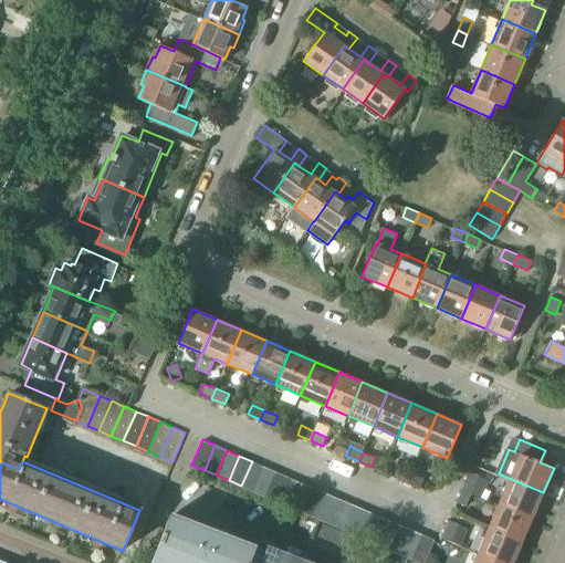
[(252,461),(241,486),(253,491),(264,466),(252,461)]
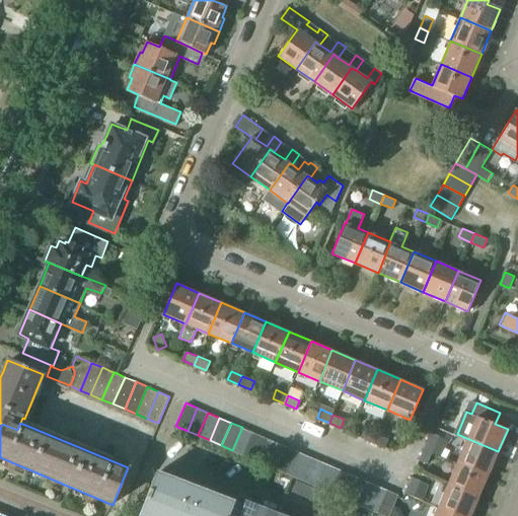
[(242,427),(232,450),(243,454),(253,432),(242,427)]
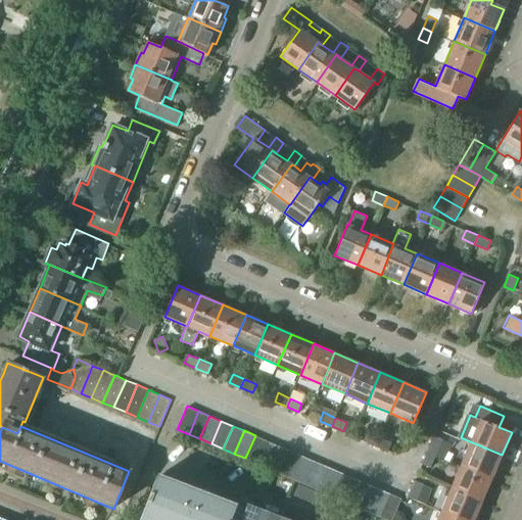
[(377,445),(380,436),(368,431),(365,440),(377,445)]
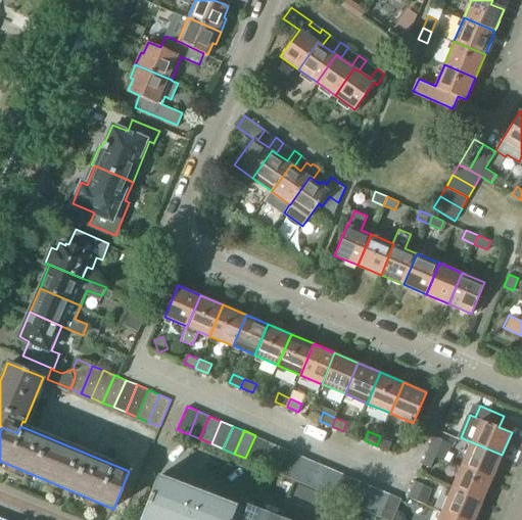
[(255,435),(245,458),(256,463),(266,439),(255,435)]
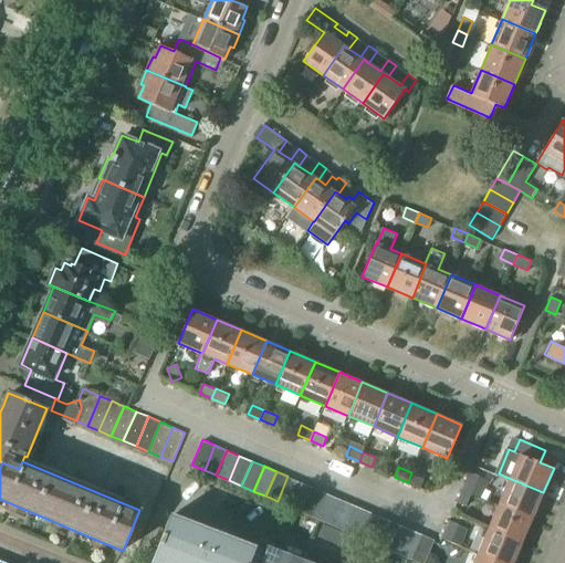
[(420,488),(425,478),(411,472),(408,482),(420,488)]
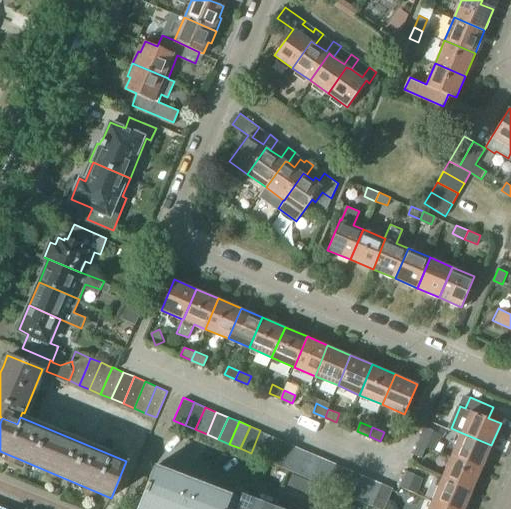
[(260,430),(251,453),(261,457),(271,435),(260,430)]
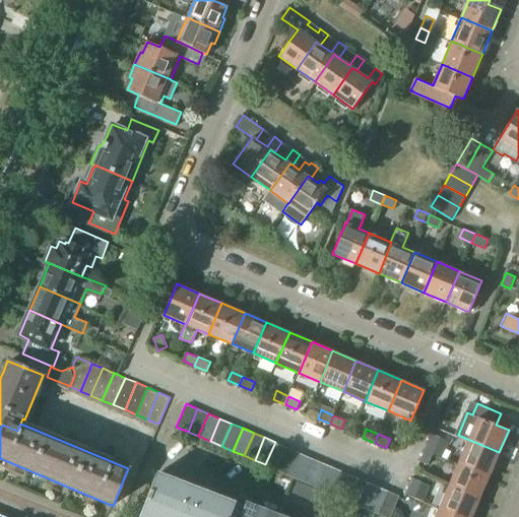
[(439,440),(431,437),(426,448),(434,452),(439,440)]
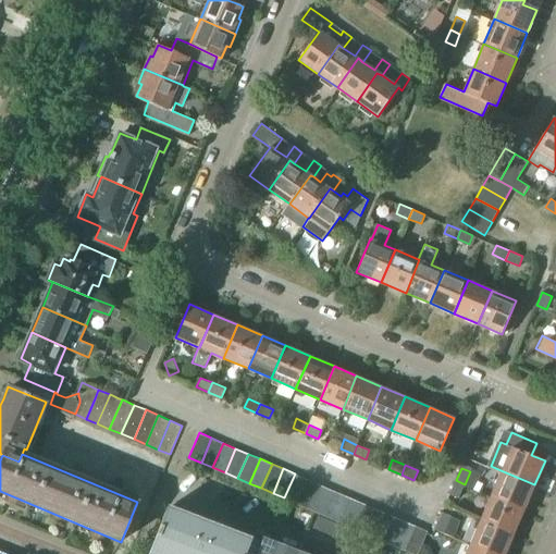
[(501,470),(491,495),(523,509),(534,484),(501,470)]
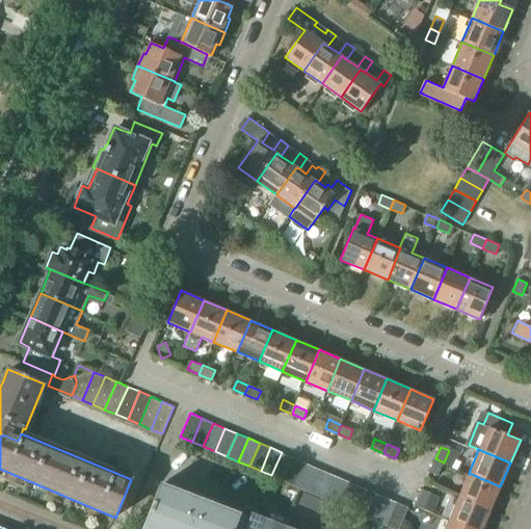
[(282,452),(271,475),(284,481),(294,457),(282,452)]
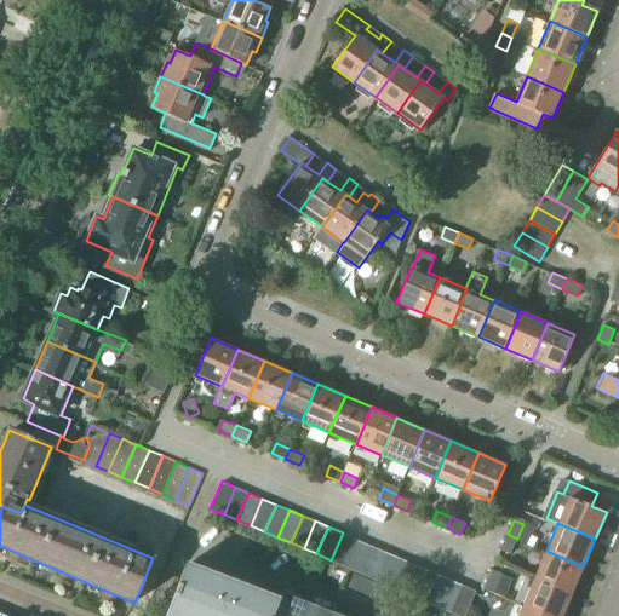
[(343,533),(331,560),(344,565),(356,539),(343,533)]
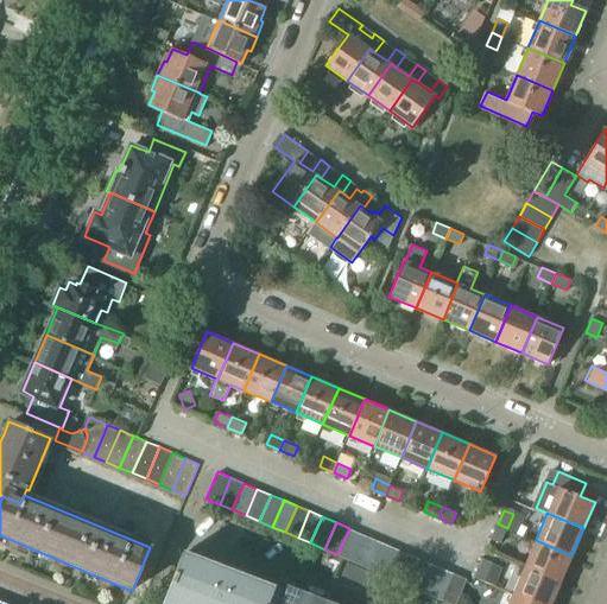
[(492,538),(501,541),(507,528),(498,523),(492,538)]
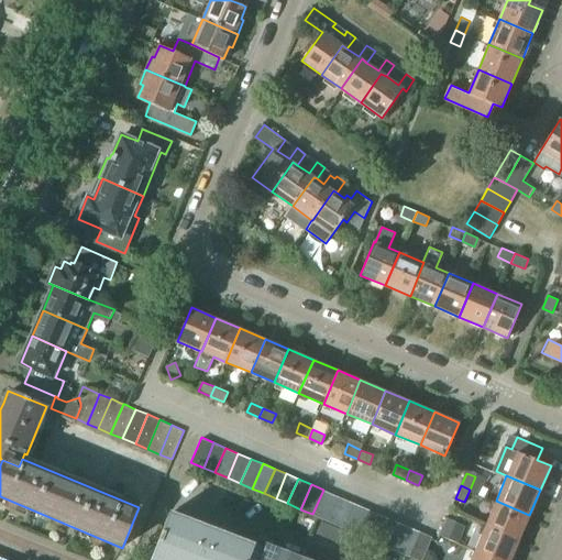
[(323,490),(312,514),(323,519),(334,494),(323,490)]
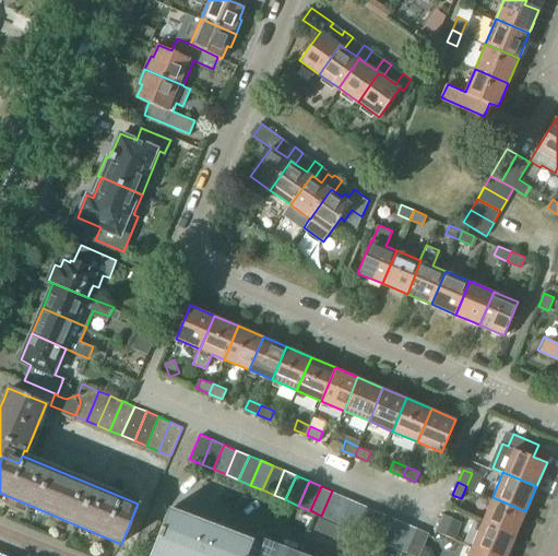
[(332,491),(321,516),(334,521),(344,496),(332,491)]
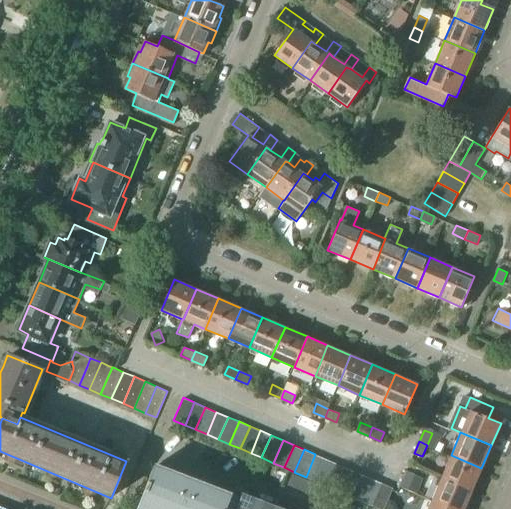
[(315,454),(306,477),(318,482),(327,459),(315,454)]
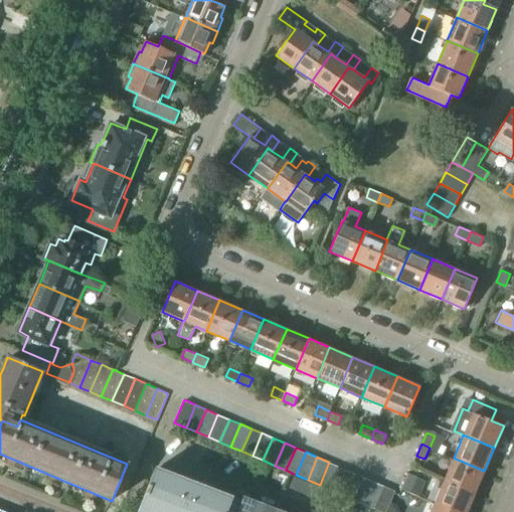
[(454,458),(445,479),(476,492),(484,471),(454,458)]
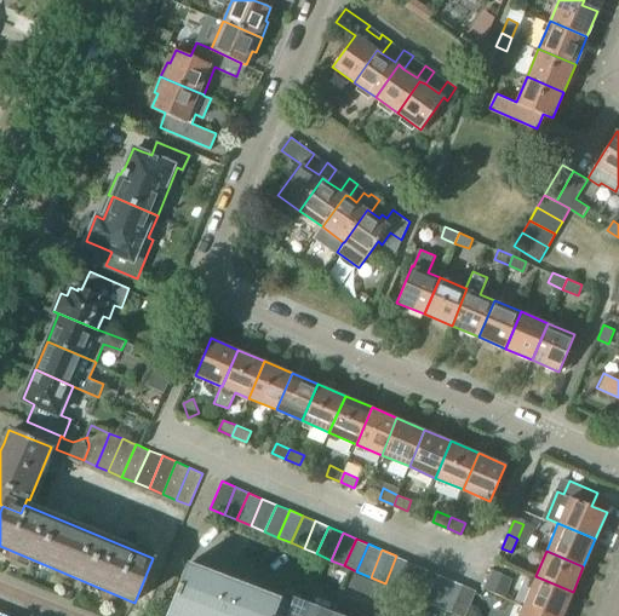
[(396,556),(385,583),(399,588),(410,562),(396,556)]
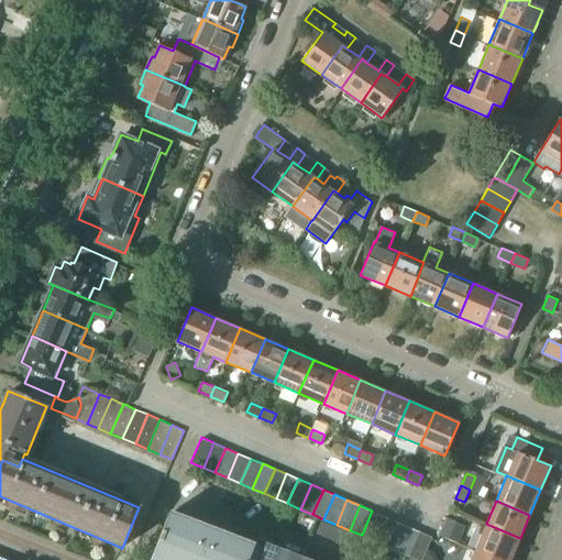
[(372,511),(362,535),(373,540),(384,515),(372,511)]
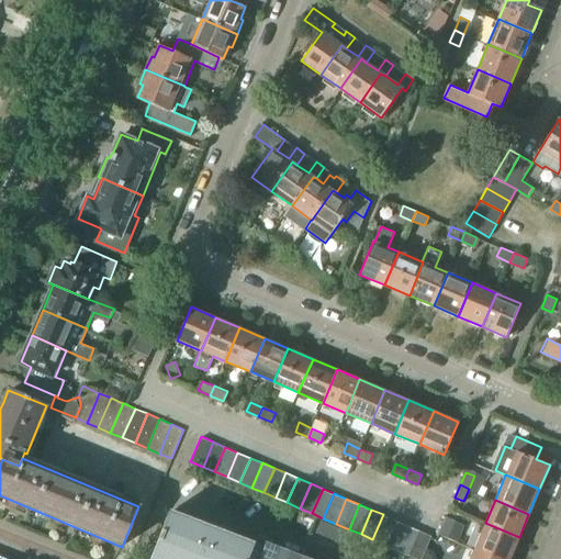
[(152,557),(156,558),(249,558),(256,545),(169,511),(152,557)]
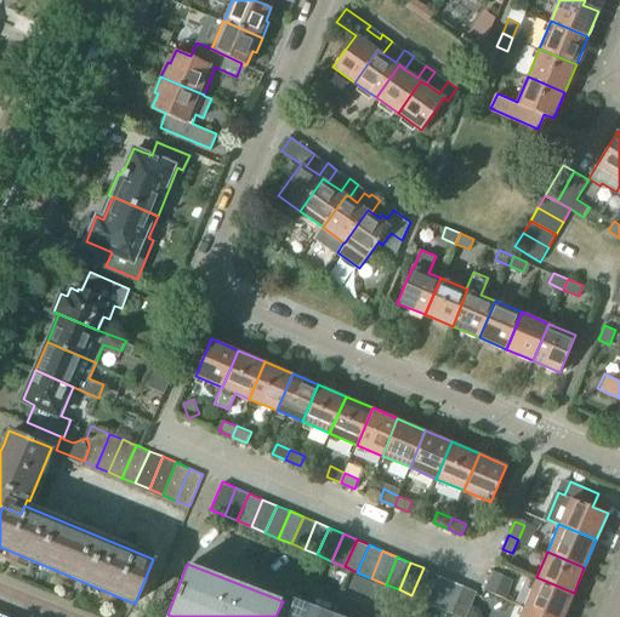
[(424,567),(411,595),(425,600),(437,573),(424,567)]
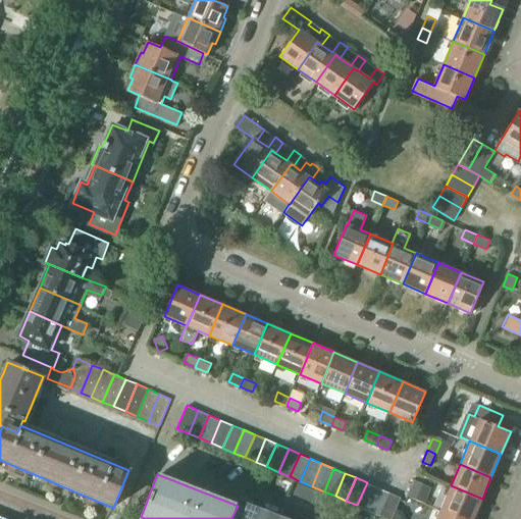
[(415,479),(408,496),(416,499),(423,482),(415,479)]
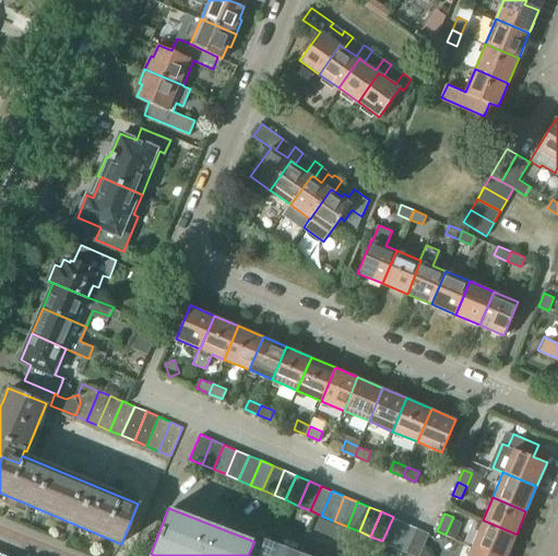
[(393,517),(382,541),(394,546),(405,522),(393,517)]
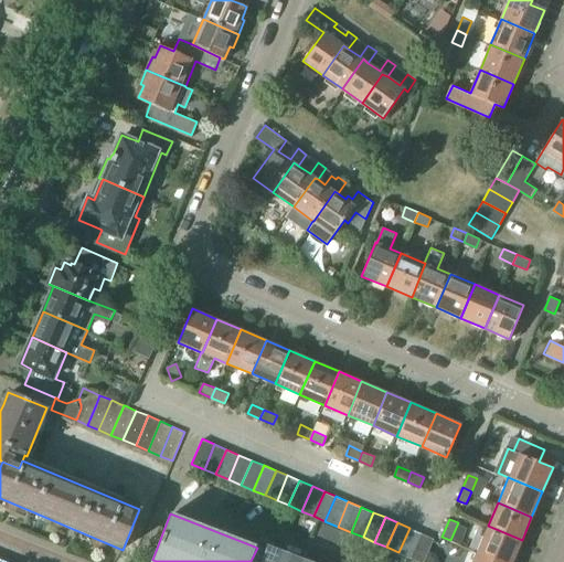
[(488,526),(477,551),(500,561),(512,561),(522,540),(488,526)]
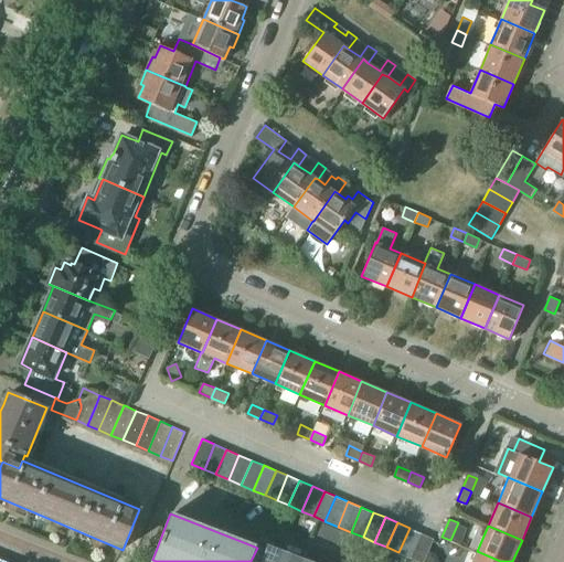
[(410,528),(398,552),(411,558),(421,532),(410,528)]
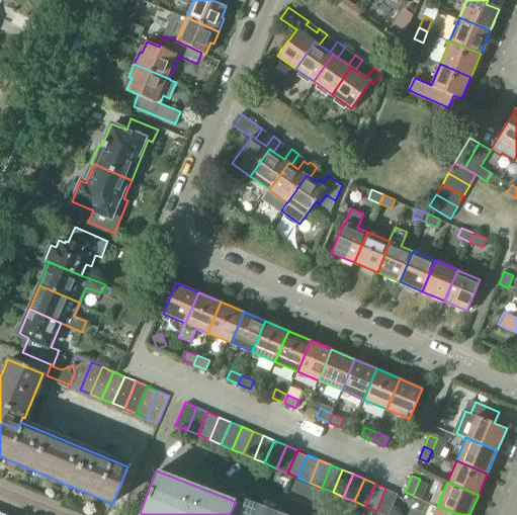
[(389,514),(399,494),(385,488),(376,511),(385,514),(389,514)]
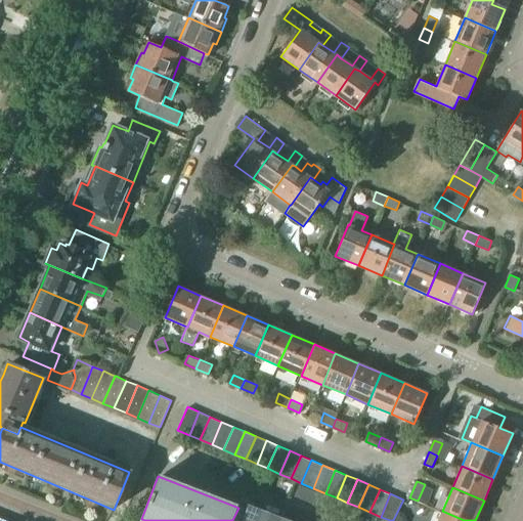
[(240,503),(238,508),(232,520),(256,520),(260,511),(240,503)]
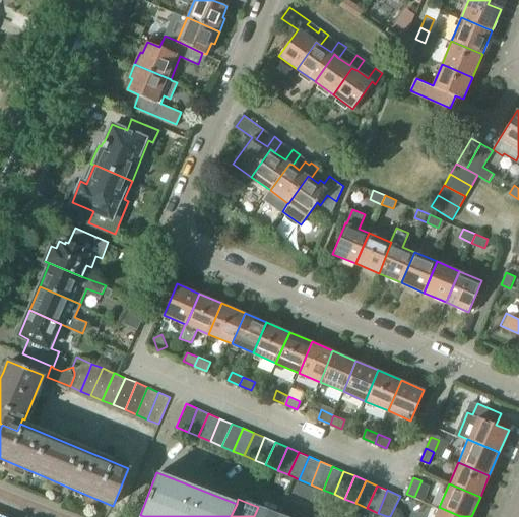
[(258,507),(254,516),(277,516),(279,515),(258,507)]
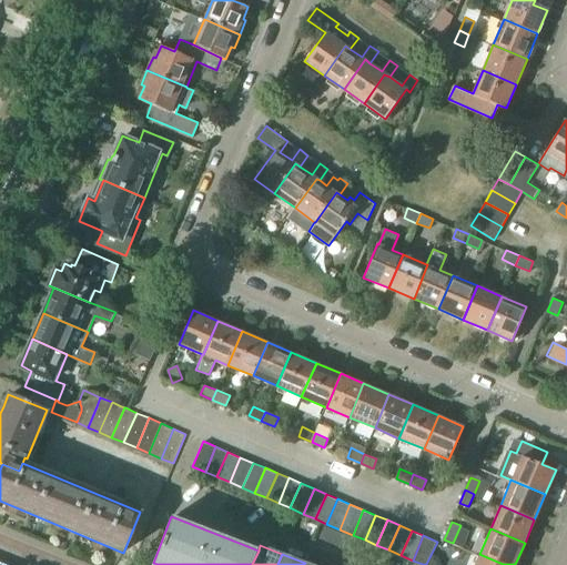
[(503,564),(479,554),(474,564),(503,564)]
